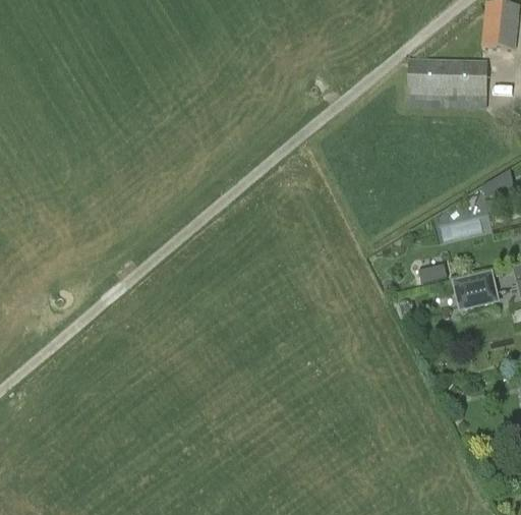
[(518,3),(486,0),(481,46),(514,48),(518,3)]
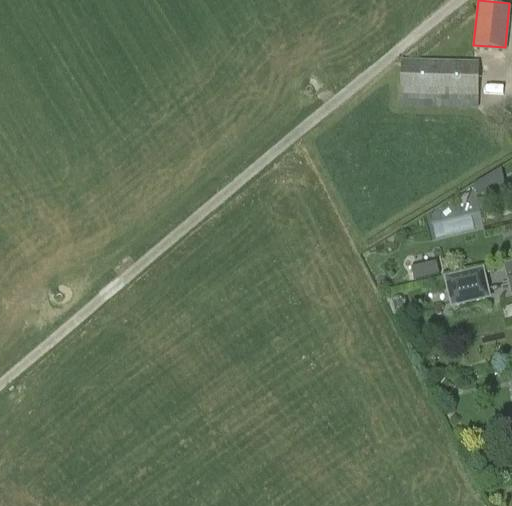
[(477,60),(401,58),(401,90),(477,92),(477,60)]
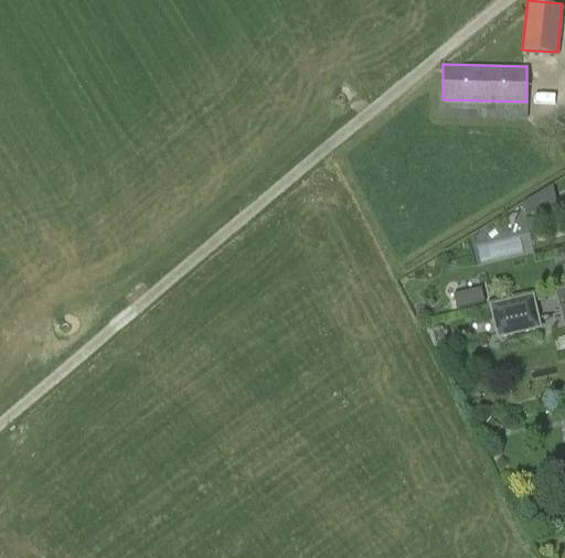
[(522,201),(525,213),(557,206),(552,183),(522,201)]
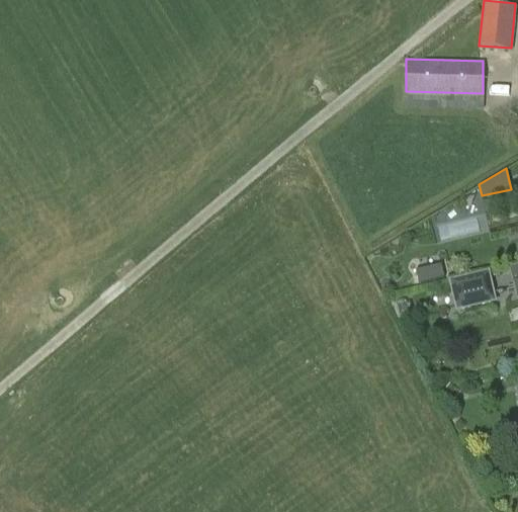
[(440,261),(416,267),(419,280),(443,274),(440,261)]
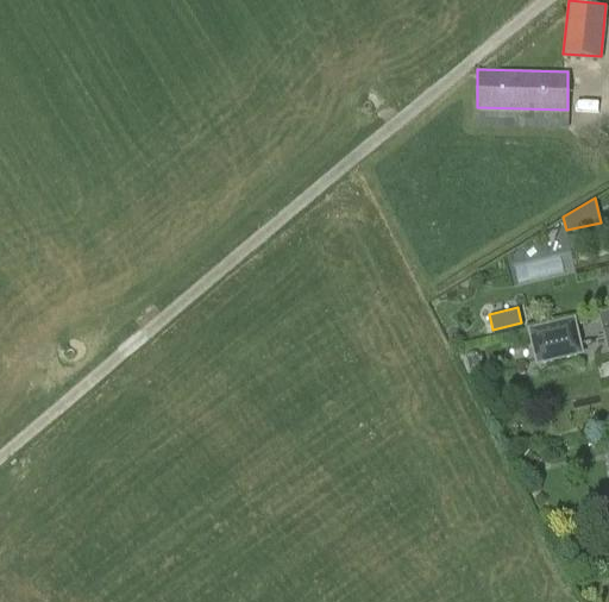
[(582,350),(573,317),(529,327),(537,361),(582,350)]
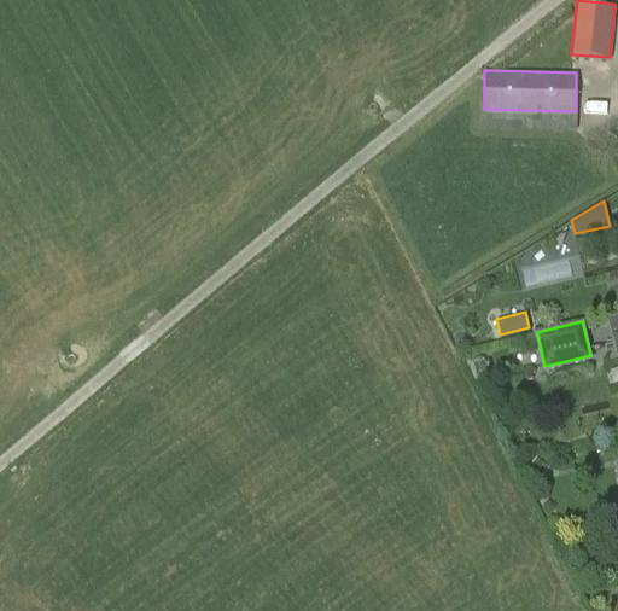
[(526,469),(537,478),(548,465),(536,457),(526,469)]
